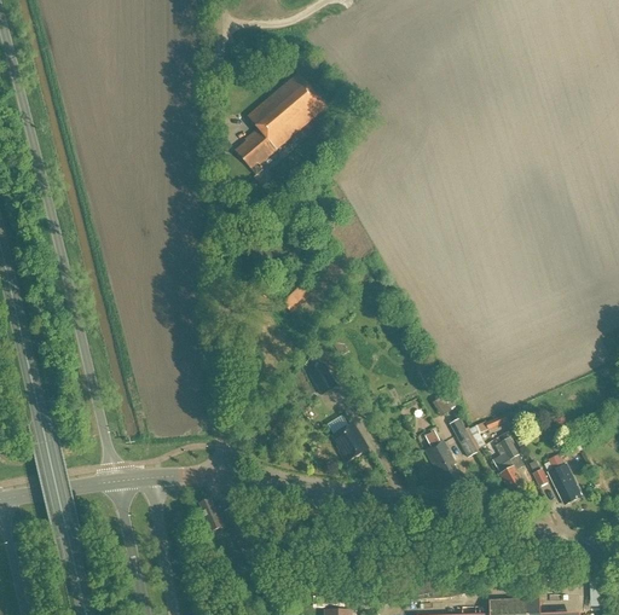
[(244,143),(236,149),(256,173),(262,168),(259,163),(327,105),(299,71),(248,115),(259,127),(246,138),(249,141),(246,144),(244,143)]
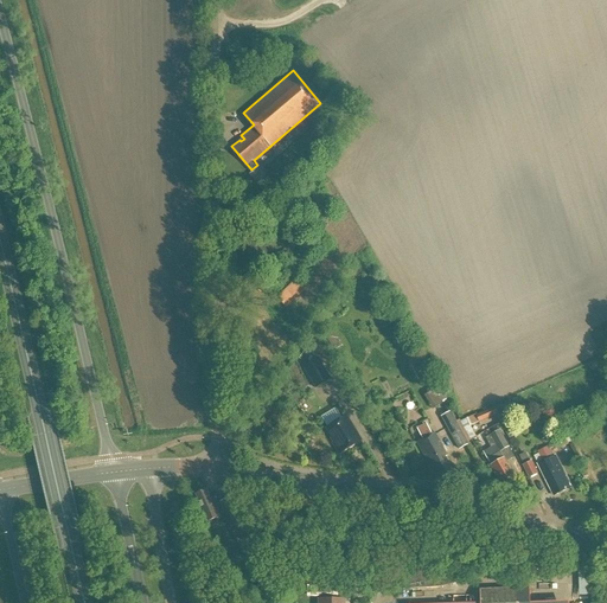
[(293,215),(281,200),(270,209),(282,223),(293,215)]
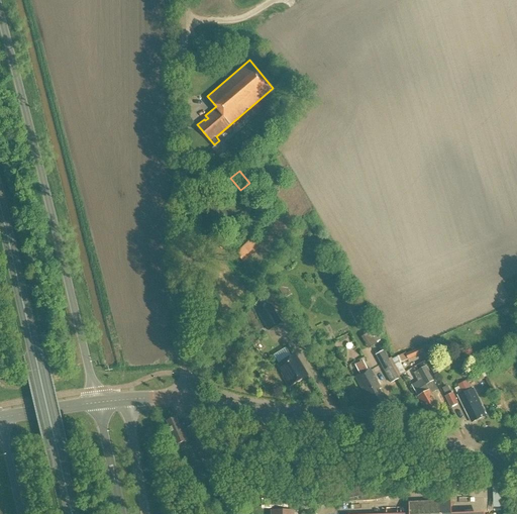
[(252,209),(248,205),(240,212),(245,216),(252,209)]
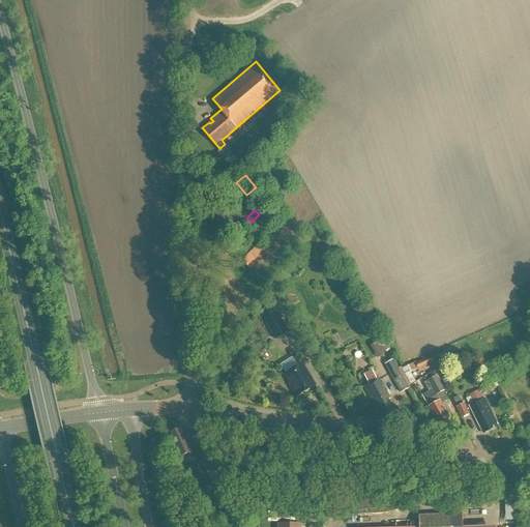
[(249,266),(268,249),(251,231),(246,235),(252,241),(238,255),(249,266)]
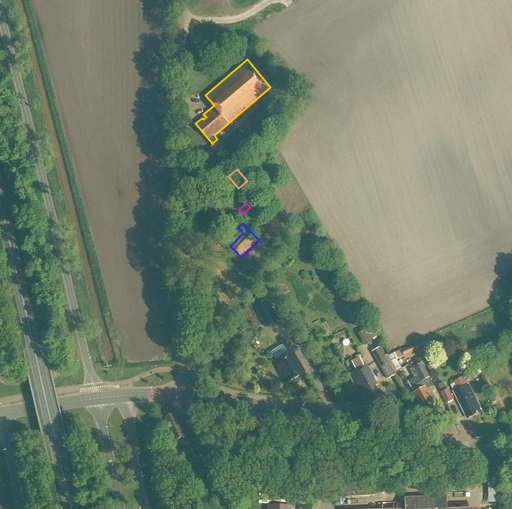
[(256,308),(266,325),(278,318),(268,300),(256,308)]
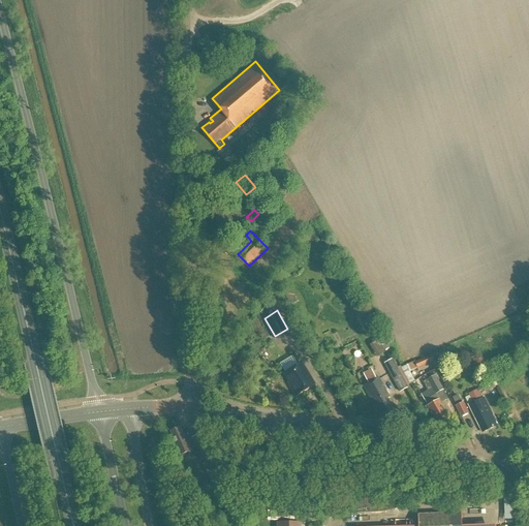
[(378,337),(370,342),(377,353),(386,348),(386,349),(390,346),(389,345),(389,344),(385,339),(382,341),(378,337)]
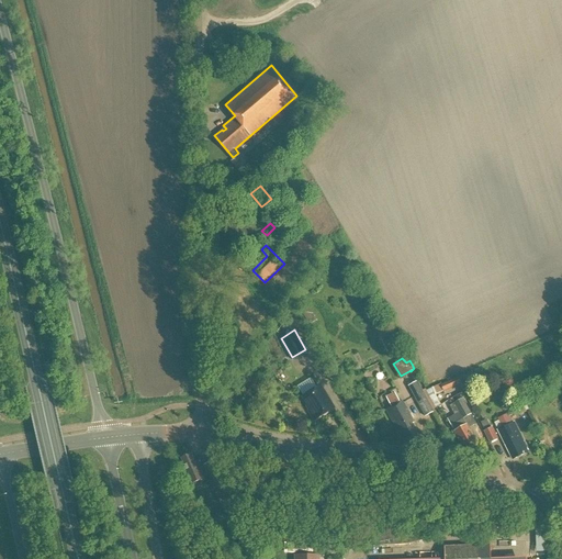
[(472,369),(441,382),(445,389),(462,381),(462,382),(475,376),(472,369)]
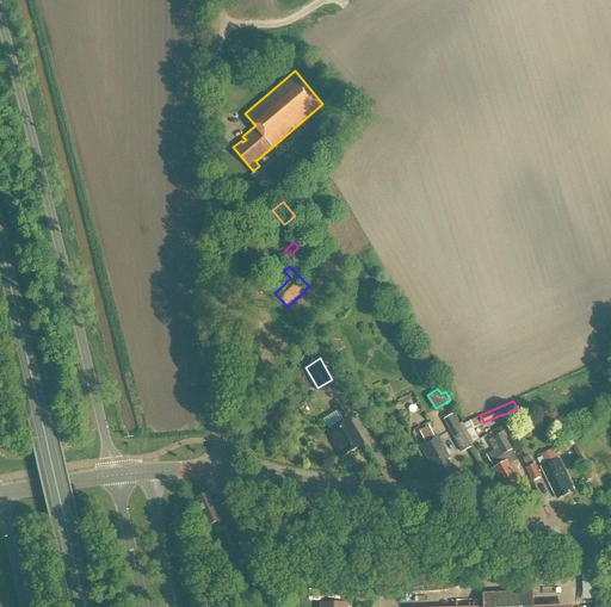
[(462,450),(473,444),(454,412),(444,416),(462,450)]
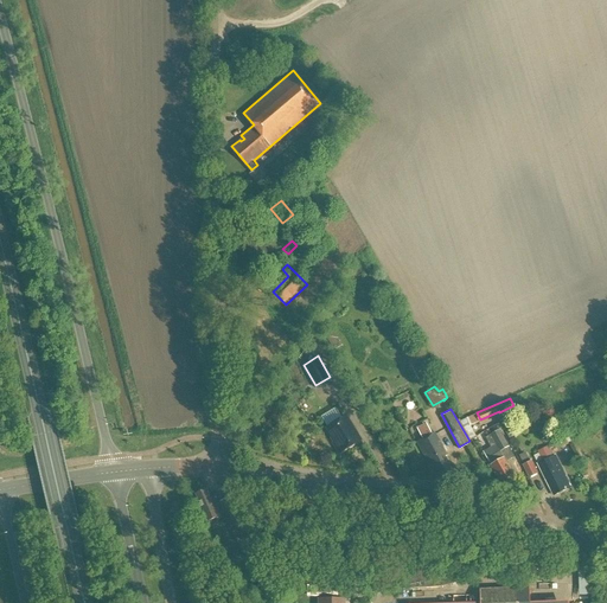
[(345,414),(327,425),(336,438),(333,440),(339,451),(360,438),(345,414)]
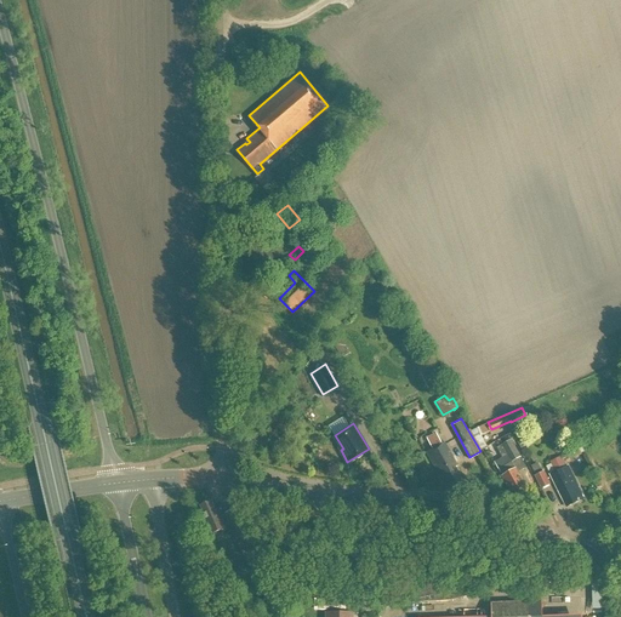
[(527,466),(511,438),(501,443),(511,461),(499,468),(514,496),(528,489),(518,470),(527,466)]
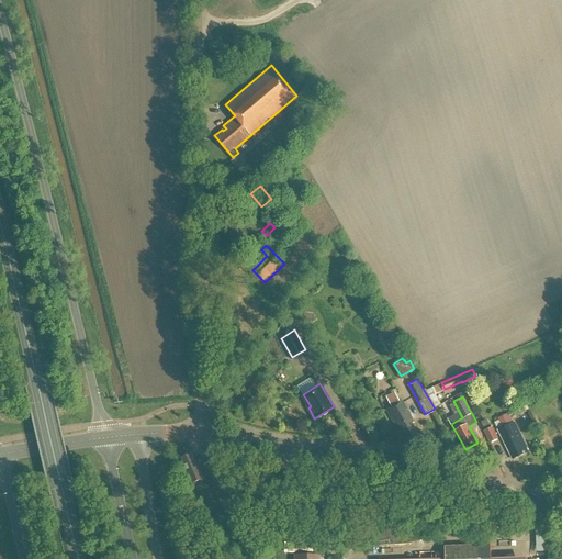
[(418,434),(412,421),(414,420),(403,400),(386,409),(393,423),(395,422),(401,432),(402,431),(407,439),(418,434)]
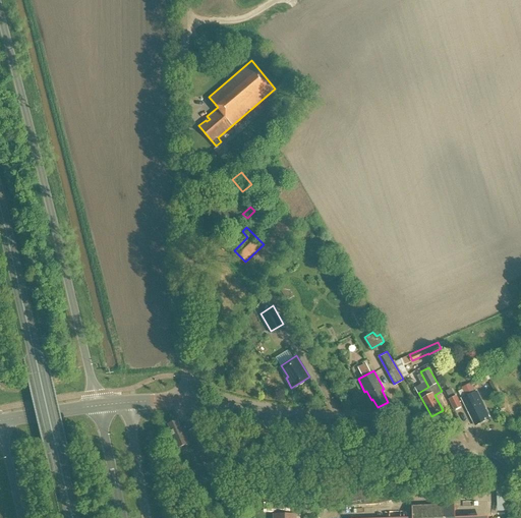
[(476,390),(474,391),(469,381),(461,386),(466,395),(461,397),(474,423),(489,416),(476,390)]
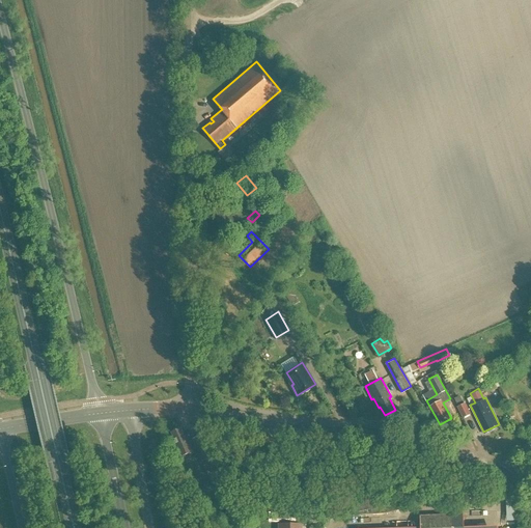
[(463,417),(470,413),(465,401),(456,406),(463,417)]
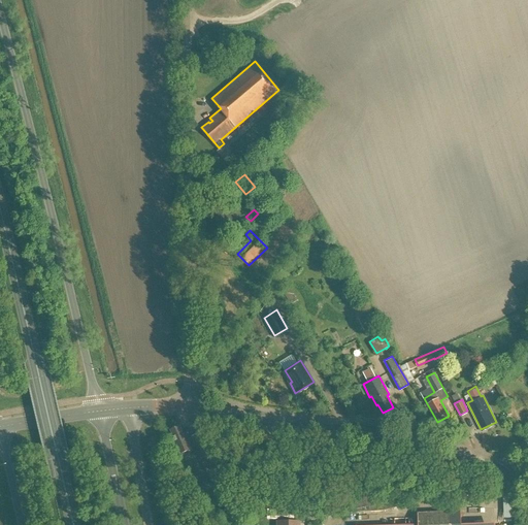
[(192,448),(185,430),(183,431),(179,424),(170,428),(172,435),(171,435),(178,454),(192,448)]
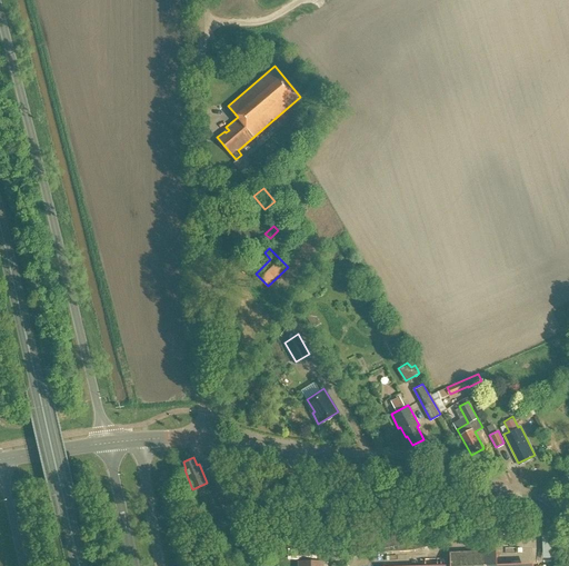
[(223,508),(236,503),(218,464),(206,469),(223,508)]
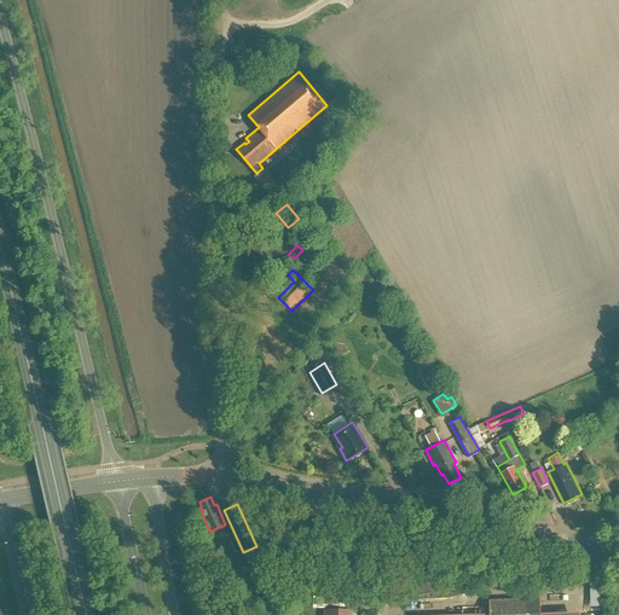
[(261,551),(246,557),(252,574),(267,567),(261,551)]
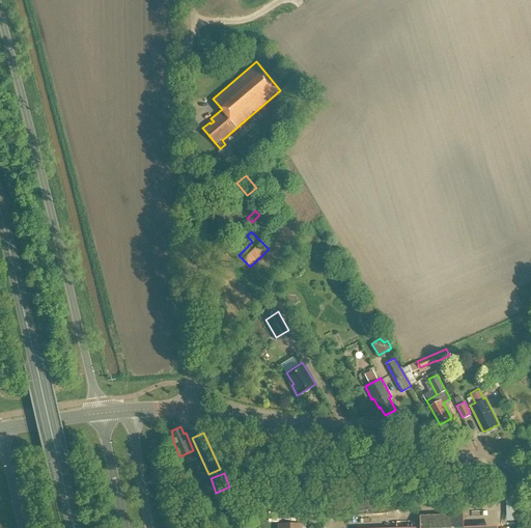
[(506,495),(506,518),(515,518),(515,495),(506,495)]
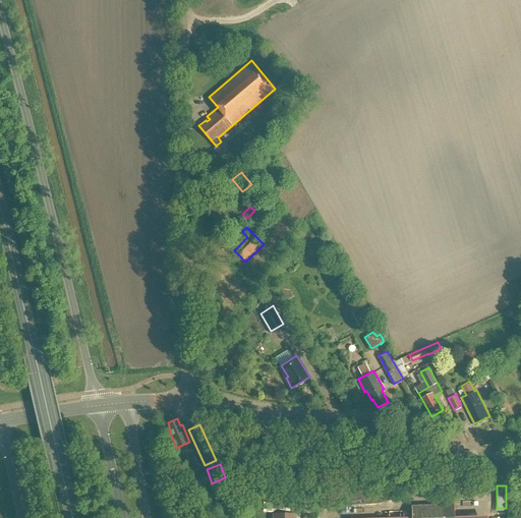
[(392,486),(340,490),(341,504),(377,502),(393,499),(392,486)]
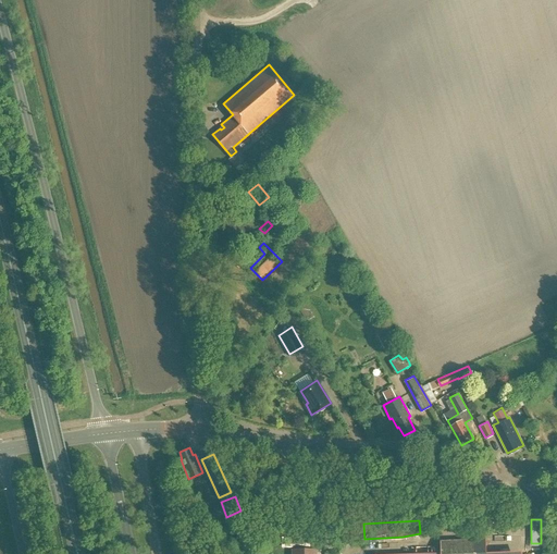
[(310,525),(282,525),(282,546),(310,546),(310,525)]
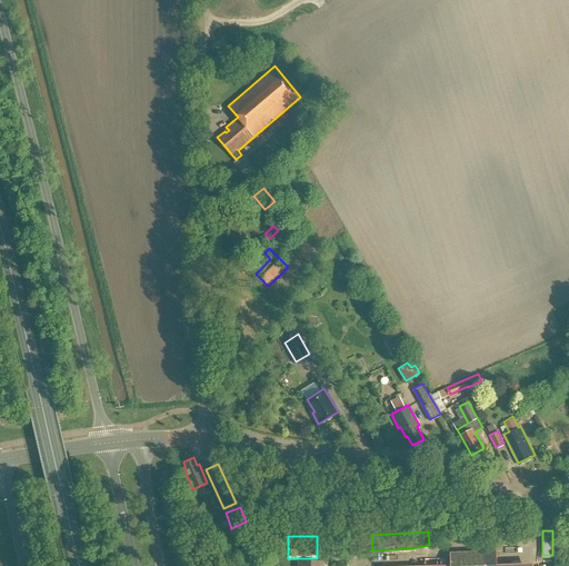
[(486,565),(486,549),(449,552),(449,565),(486,565)]
